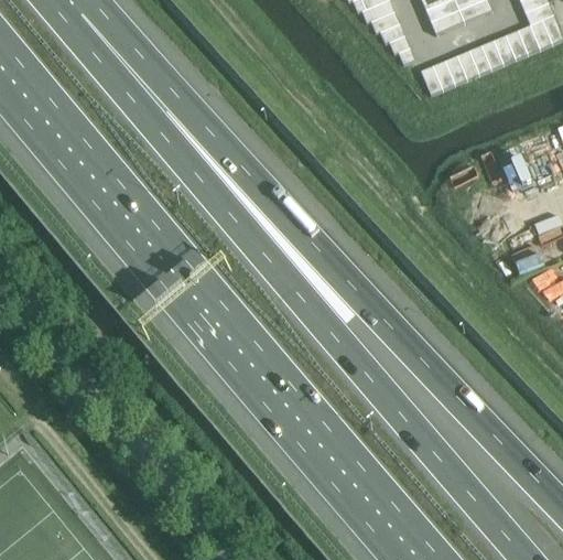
[(352,0),(357,12),(360,11),(387,0),(352,0)]
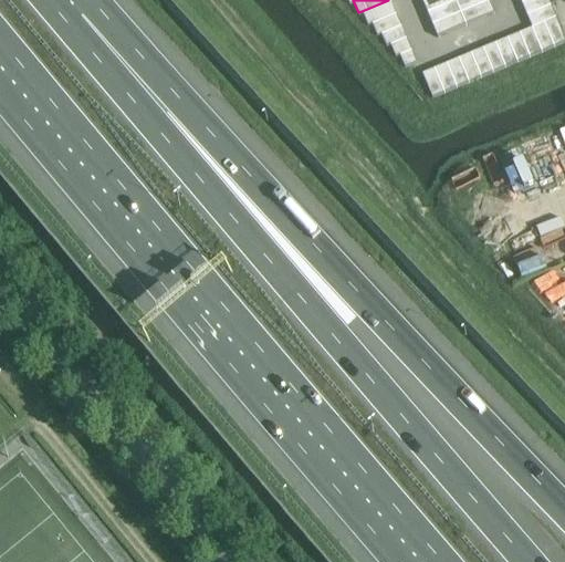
[(388,0),(362,11),(367,22),(372,21),(396,11),(390,0),(388,0)]
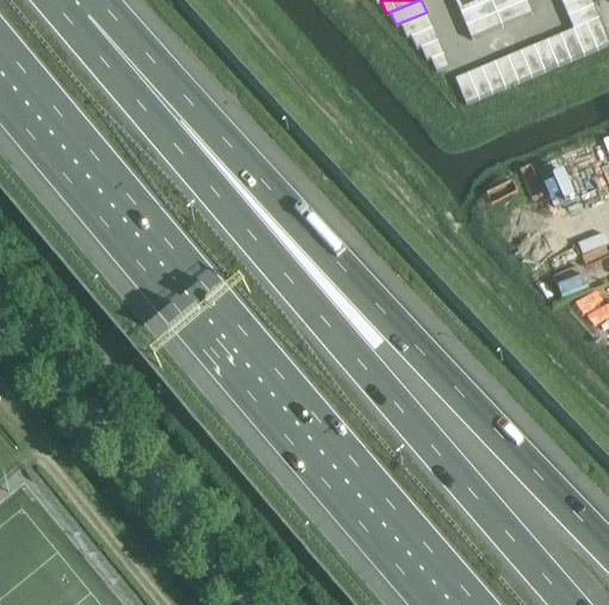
[(454,0),(460,12),(489,0),(454,0)]
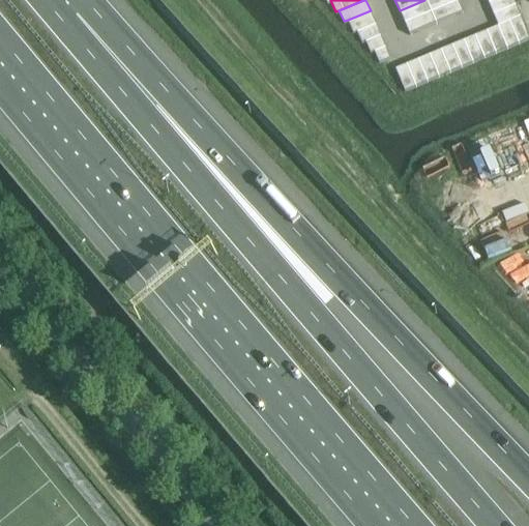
[(424,0),(400,10),(404,22),(431,10),(427,0),(424,0)]
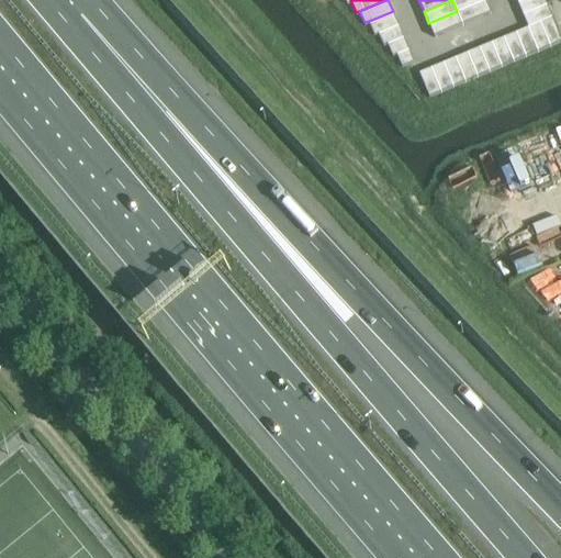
[(452,0),(457,11),(483,0),(452,0)]
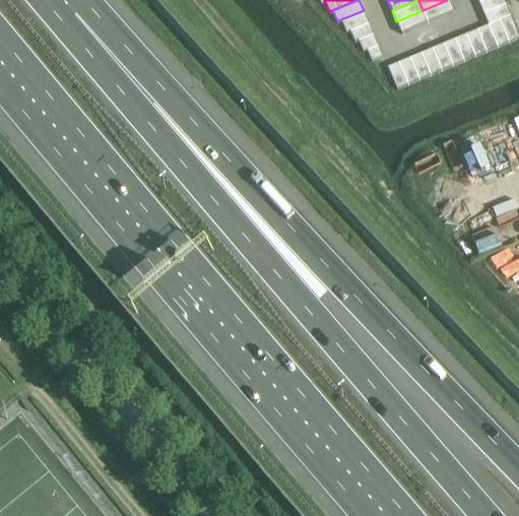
[(447,0),(423,10),(427,20),(453,9),(449,0),(447,0)]
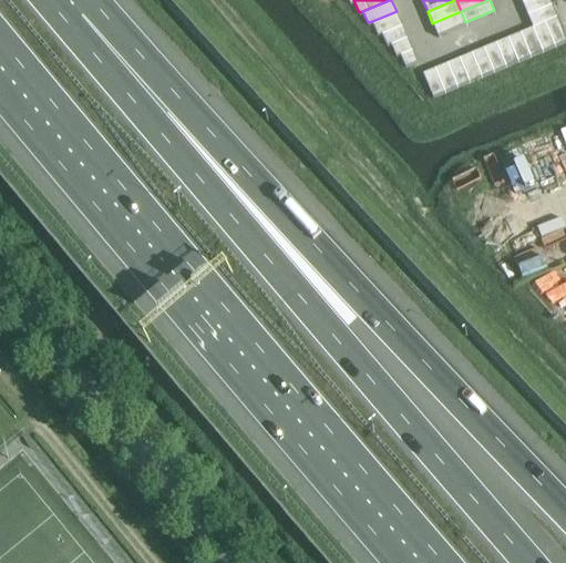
[(522,0),(526,12),(551,1),(551,0),(522,0)]
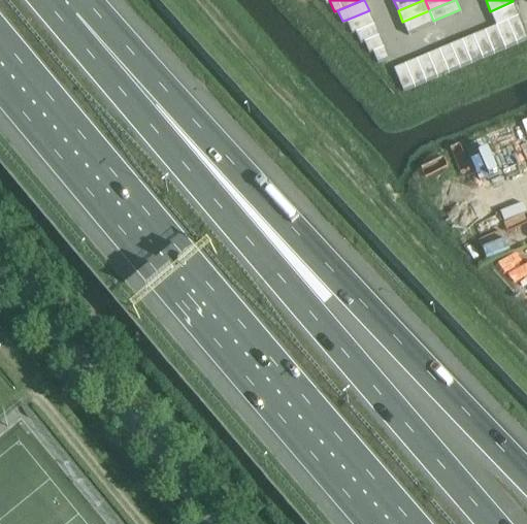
[(513,1),(490,11),(495,23),(506,18),(516,41),(526,36),(526,35),(518,13),(513,1)]
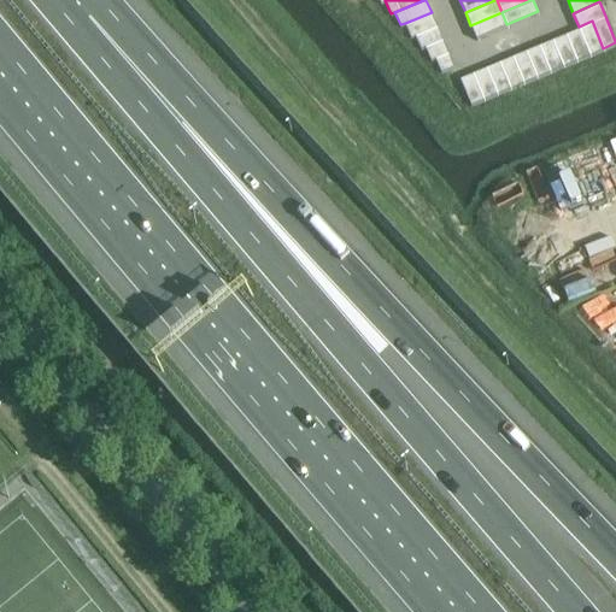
[(432,12),(405,23),(410,36),(415,34),(436,25),(432,12)]
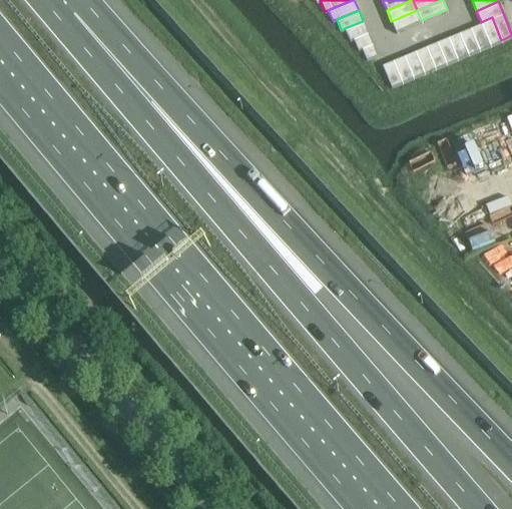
[(417,10),(391,21),(396,31),(421,20),(417,10)]
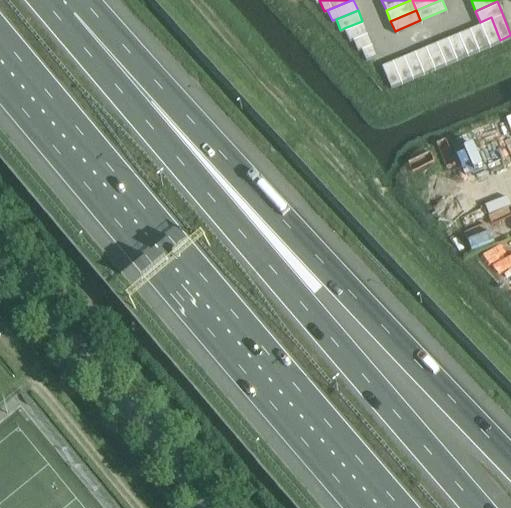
[(480,22),(469,26),(478,49),(500,40),(491,17),(480,22)]
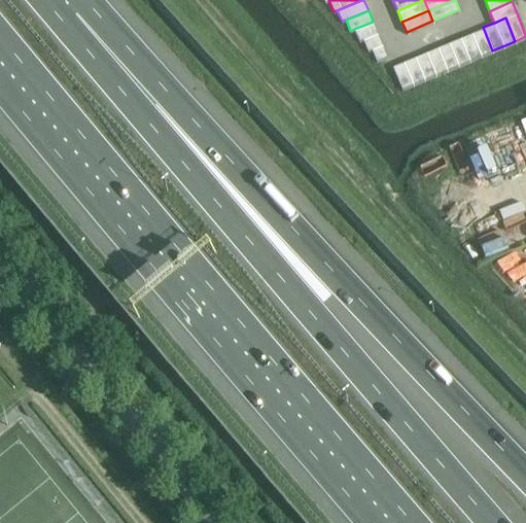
[(373,22),(354,29),(359,40),(362,39),(378,33),(373,22)]
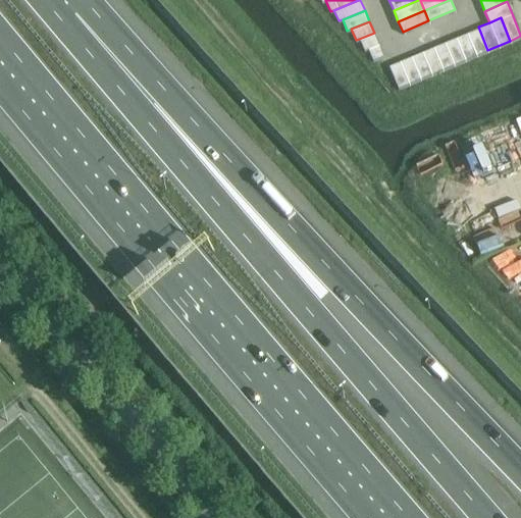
[(478,27),(467,32),(476,54),(487,50),(478,27)]
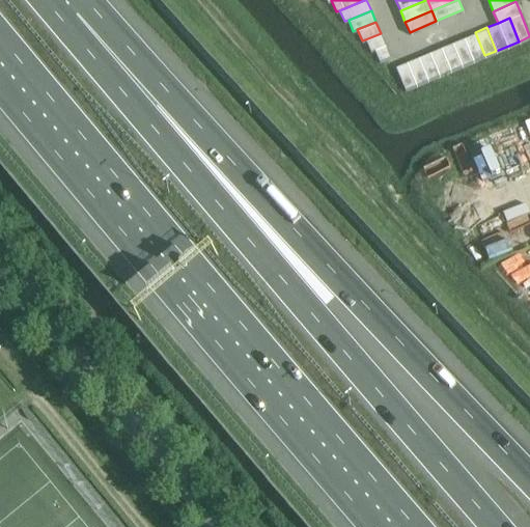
[(475,32),(464,37),(473,60),(484,55),(475,32)]
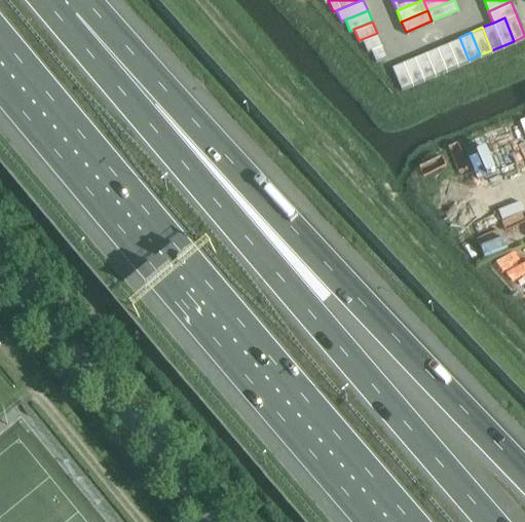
[(377,33),(362,39),(367,50),(370,48),(382,44),(377,33)]
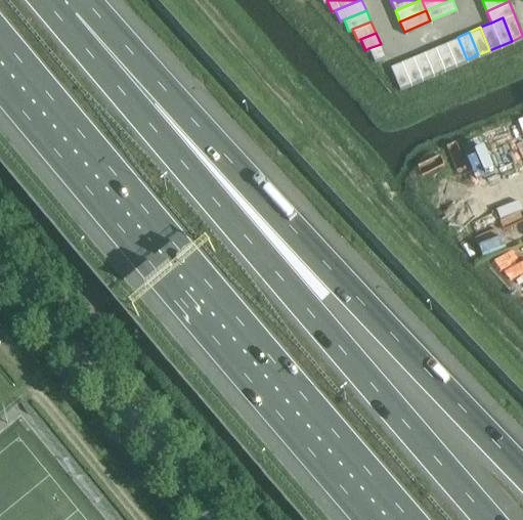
[(458,37),(446,41),(455,65),(467,59),(458,37)]
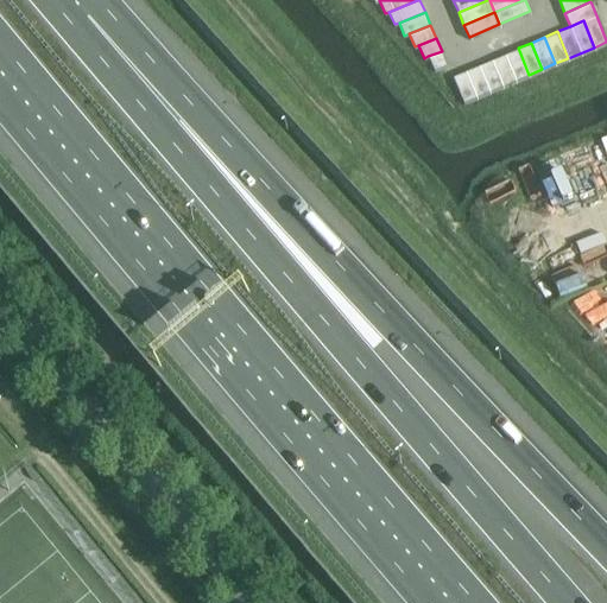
[(518,48),(505,54),(516,80),(529,75),(518,48)]
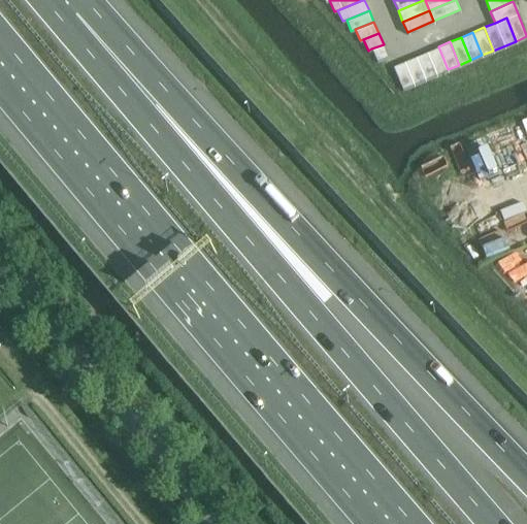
[(384,44),(371,48),(376,60),(388,56),(384,44)]
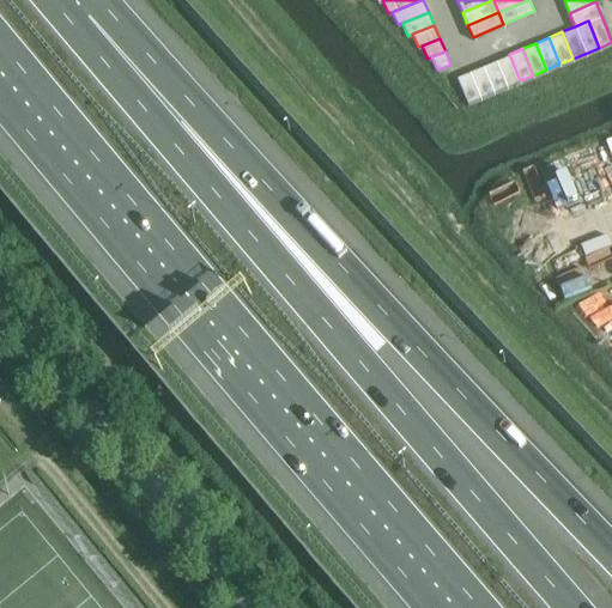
[(509,54),(496,59),(507,86),(520,80),(509,54)]
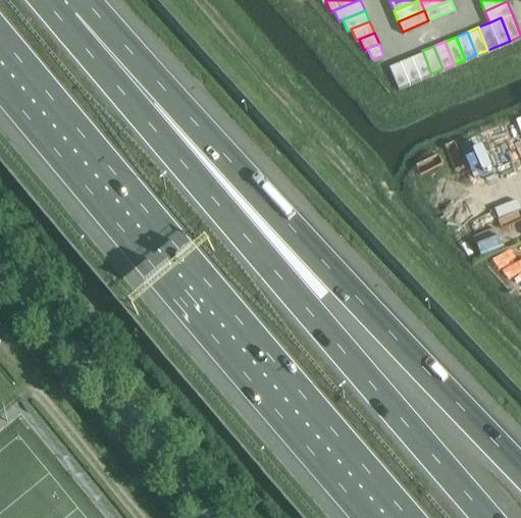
[(422,50),(411,55),(420,78),(431,73),(422,50)]
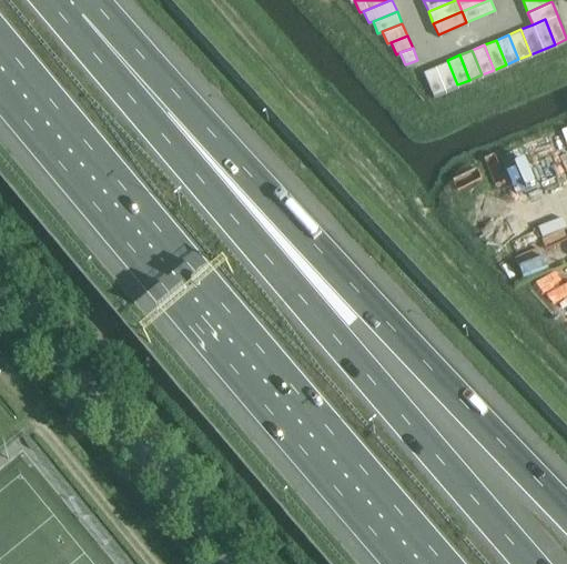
[(447,60),(435,66),(445,90),(457,84),(447,60)]
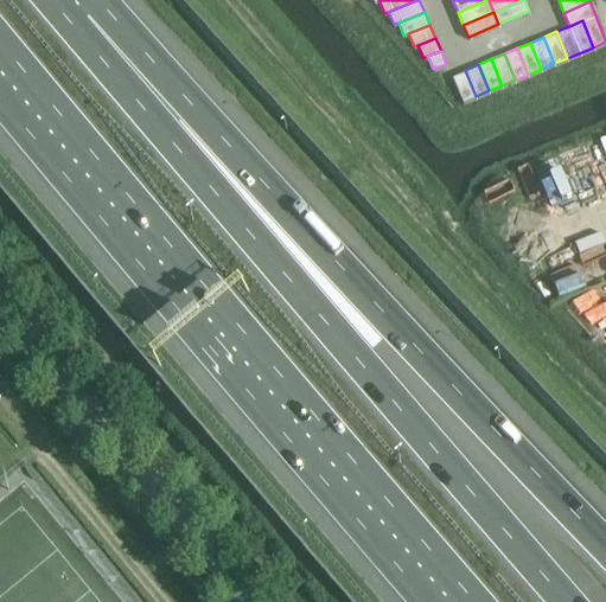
[(465,70),(452,75),(463,102),(476,96),(465,70)]
